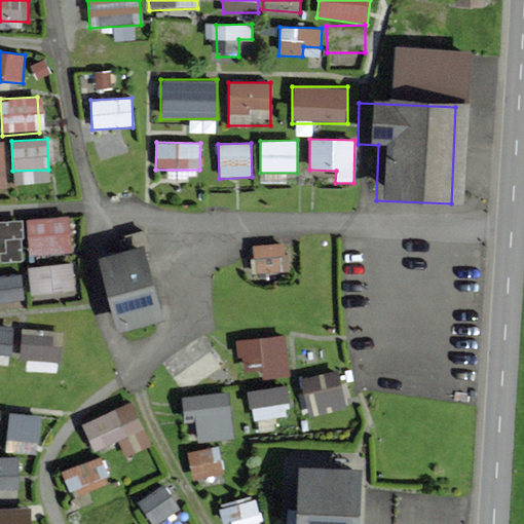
[(25,218),(27,256),(72,254),(70,216),(25,218)]
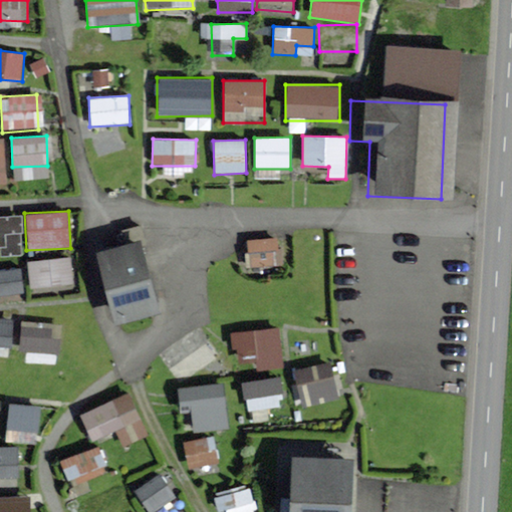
[(0,246),(21,245),(19,214),(0,215),(0,246)]
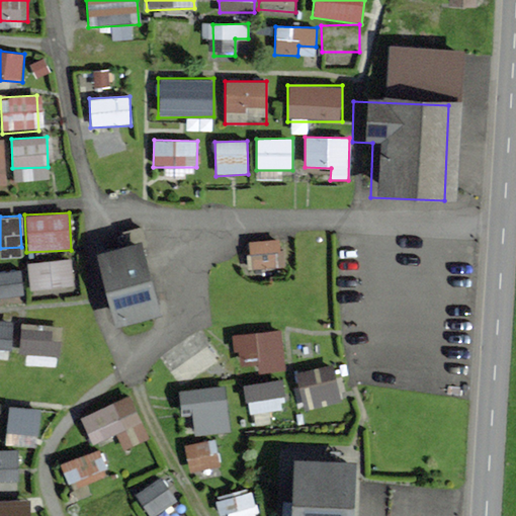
[(249,271),(283,269),(281,239),(247,241),(249,271)]
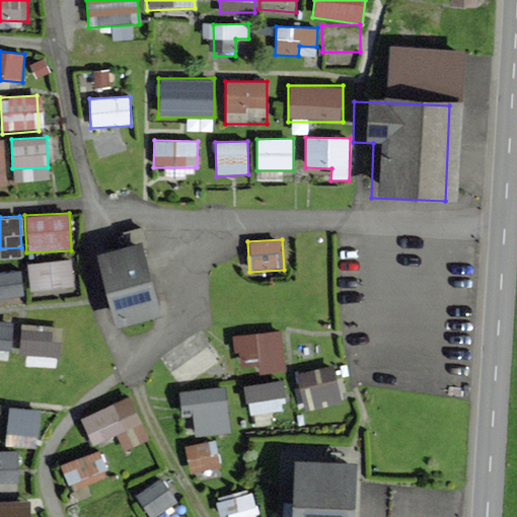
[(132,250),(83,262),(99,329),(148,318),(132,250)]
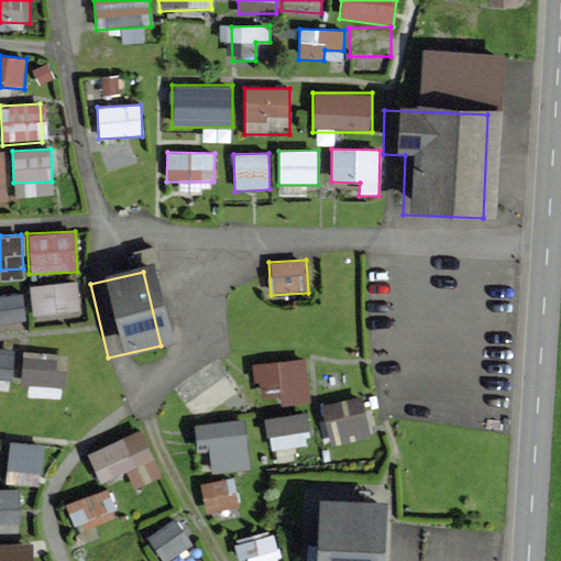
[(33,325),(81,322),(79,283),(31,286),(33,325)]
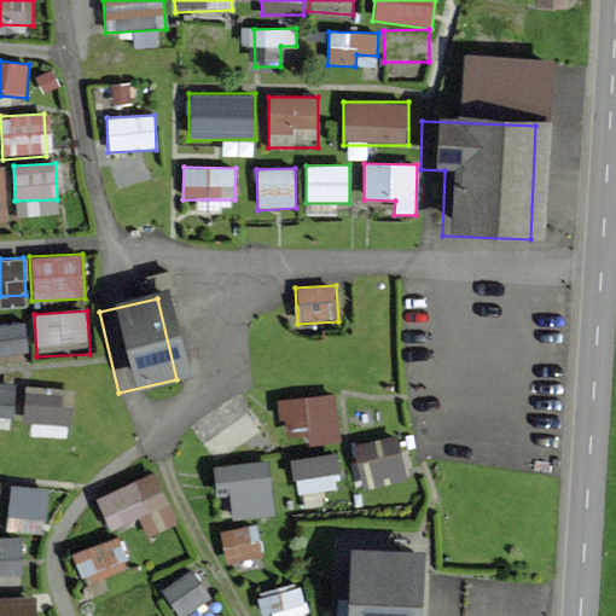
[(0,356),(27,355),(24,324),(0,325),(0,356)]
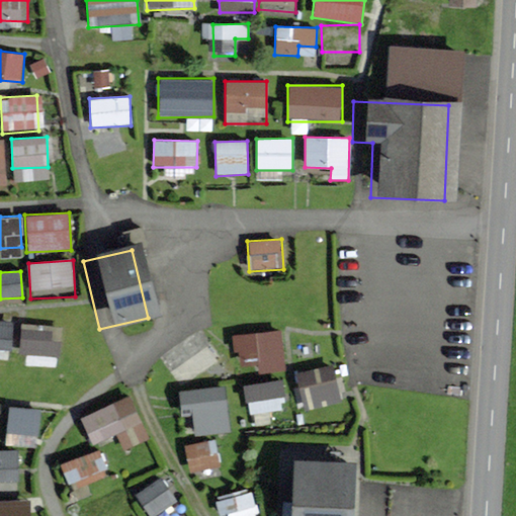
[(0,348),(9,350),(12,322),(0,320),(0,348)]
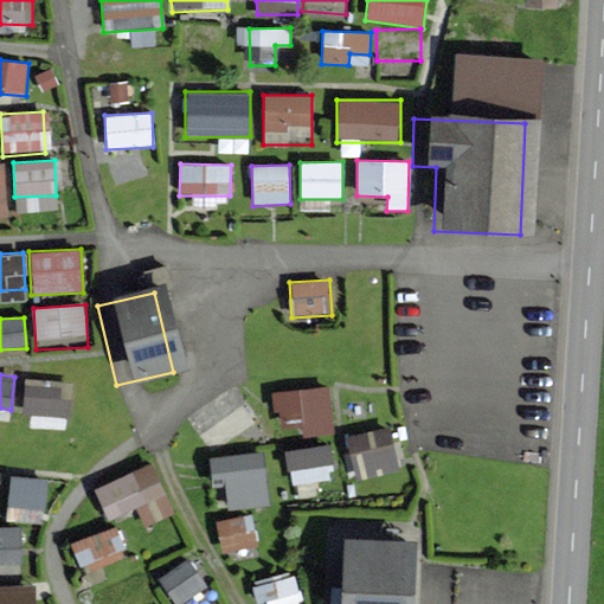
[(25,381),(24,415),(71,416),(71,383),(25,381)]
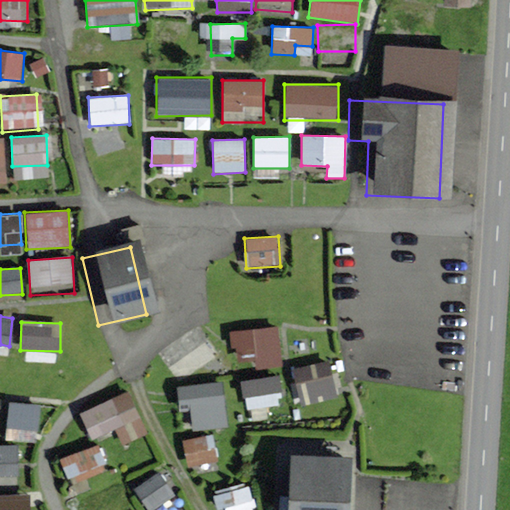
[(257,369),(284,365),(277,324),(230,332),(234,356),(255,353),(257,369)]
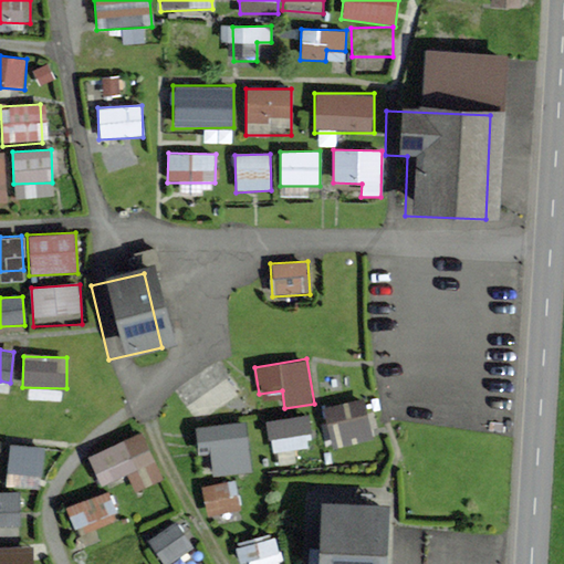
[(175,393),(197,426),(241,396),(219,363),(175,393)]
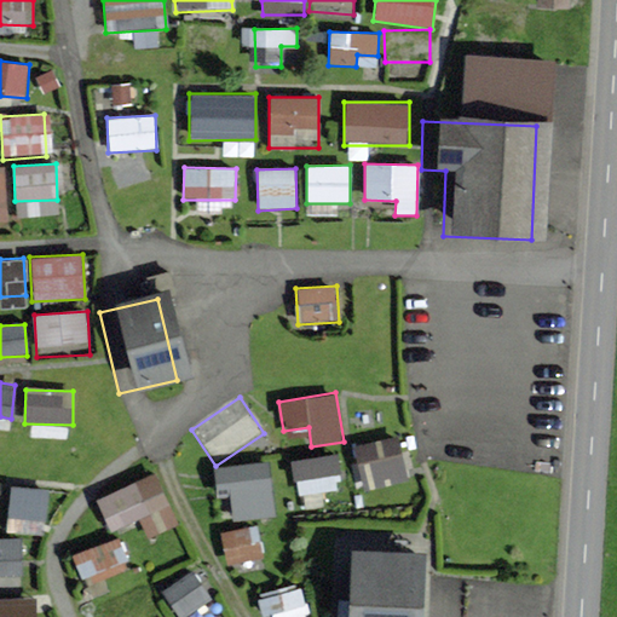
[(362,490),(408,480),(399,436),(352,445),(362,490)]
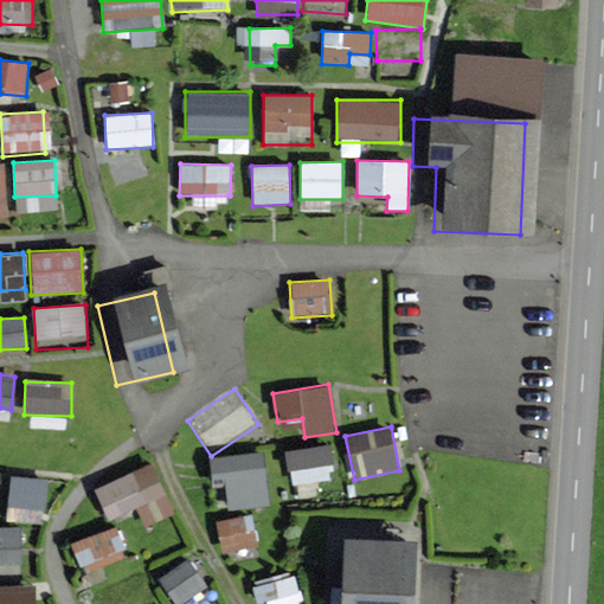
[(286,450),(290,486),(333,479),(328,443),(286,450)]
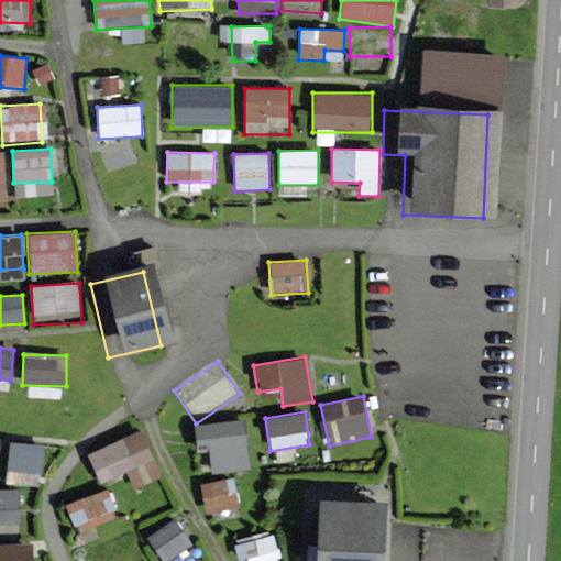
[(196,449),(210,449),(211,472),(249,470),(246,419),(195,422),(196,449)]
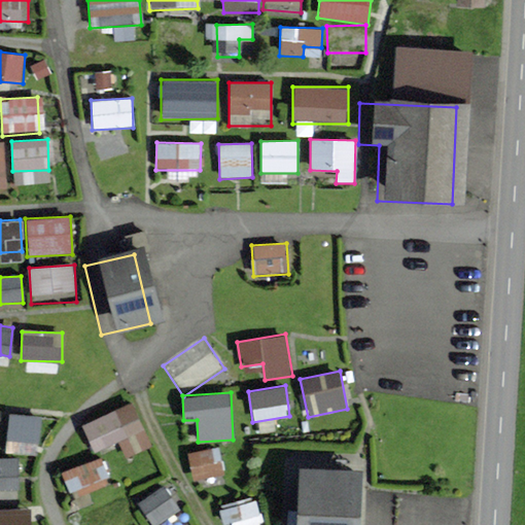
[(125,458),(151,450),(136,404),(82,421),(93,453),(119,445),(125,458)]
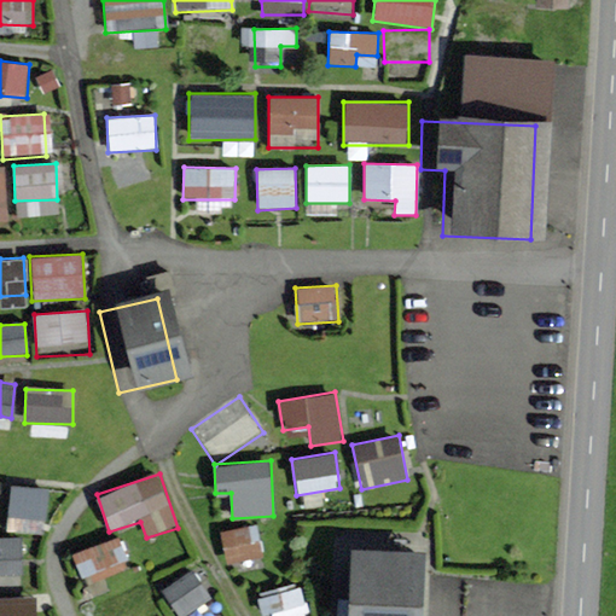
[(257,526),(221,532),(225,564),(262,558),(257,526)]
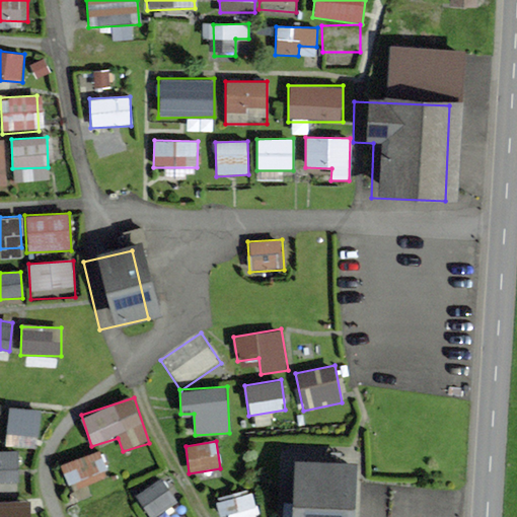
[(0,496),(18,495),(16,450),(0,450),(0,496)]
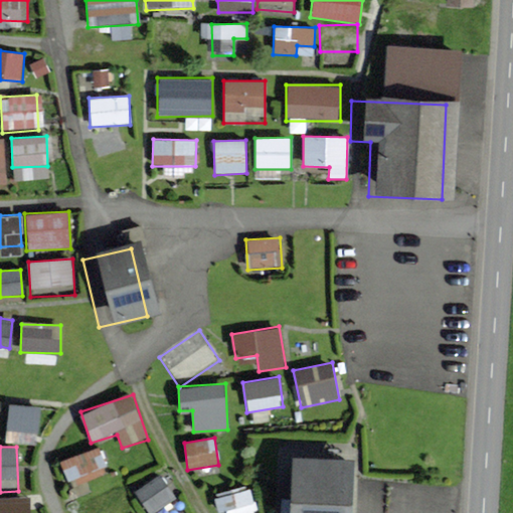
[(71,490),(109,476),(98,447),(59,461),(71,490)]
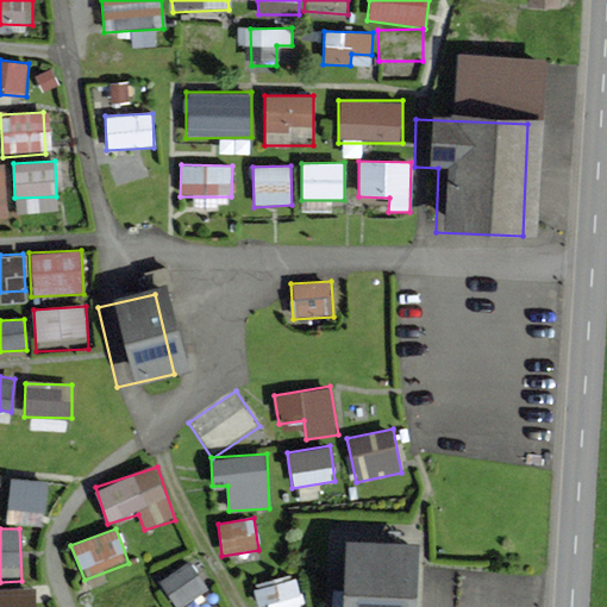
[(398,606),(400,546),(326,544),(323,606),(398,606)]
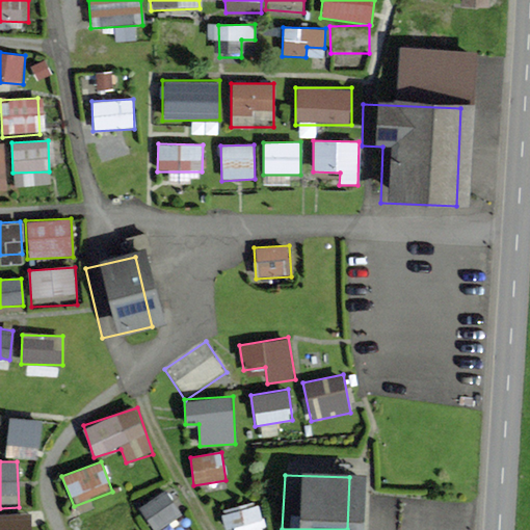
[(166,488),(137,506),(152,529),(157,529),(182,514),(166,488)]
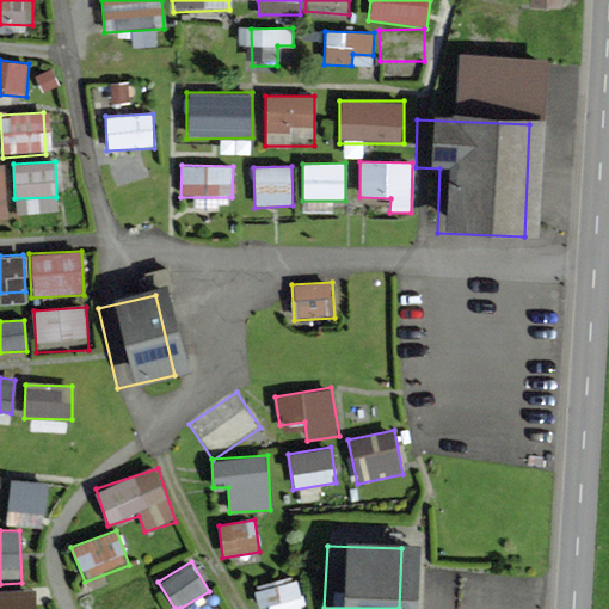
[(305,608),(295,577),(259,588),(265,608),(305,608)]
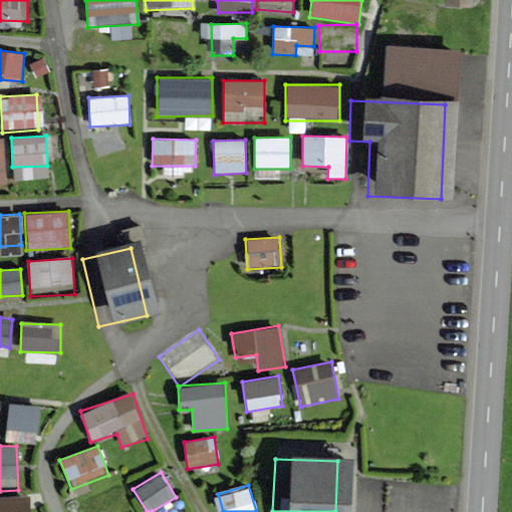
[(29,511),(29,495),(0,495),(0,511),(29,511)]
